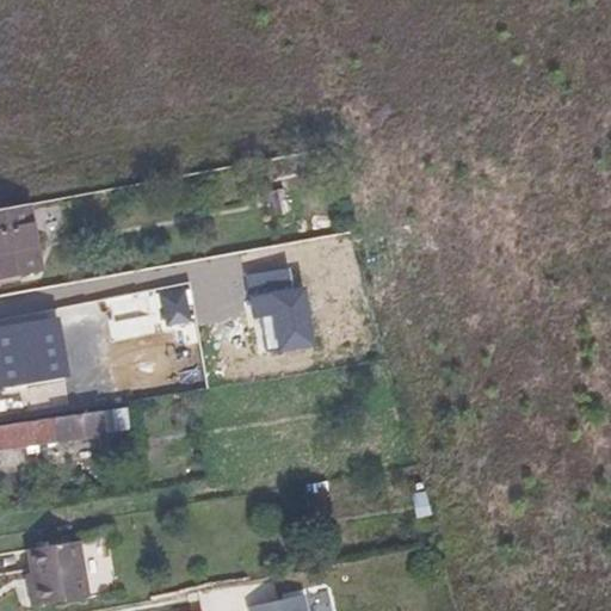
[(325,149),(257,161),(263,185),(332,170),(325,149)]
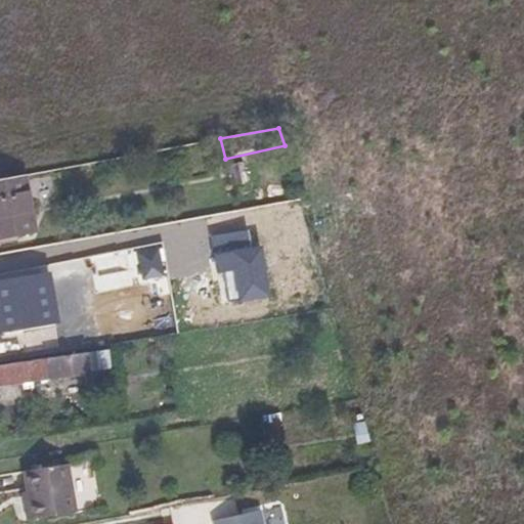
[(244,162),(227,166),(232,186),(249,182),(244,162)]
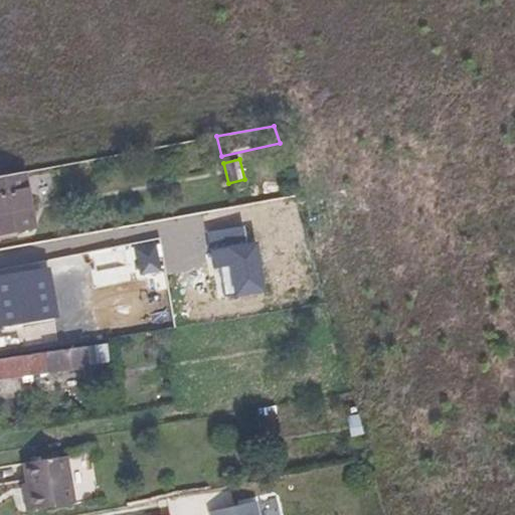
[(23,173),(0,177),(0,233),(33,227),(23,173)]
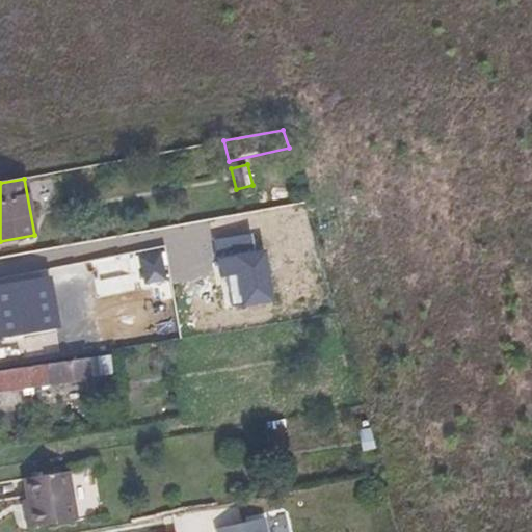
[(294,224),(289,207),(271,211),(276,230),(294,224)]
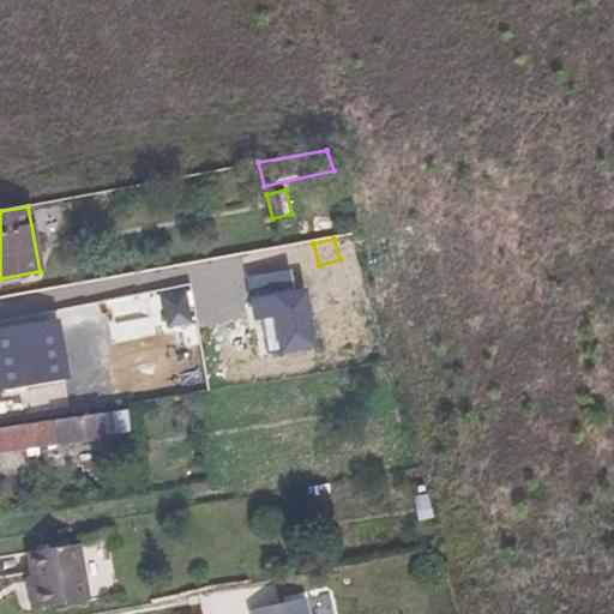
[(0,386),(65,375),(55,321),(0,331),(0,386)]
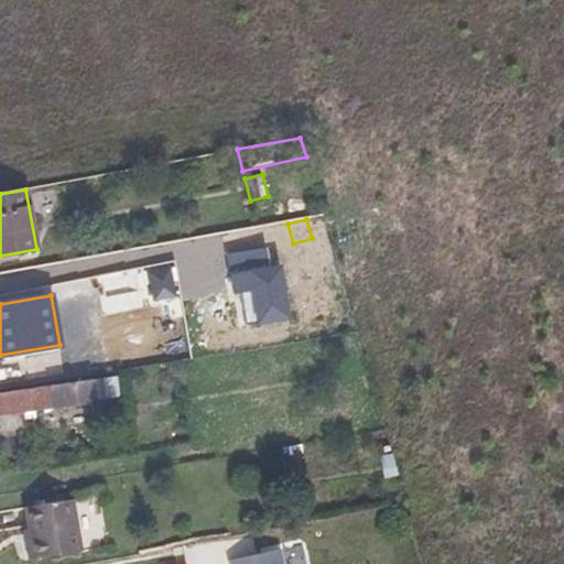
[(93,379),(96,398),(119,394),(117,376),(93,379)]
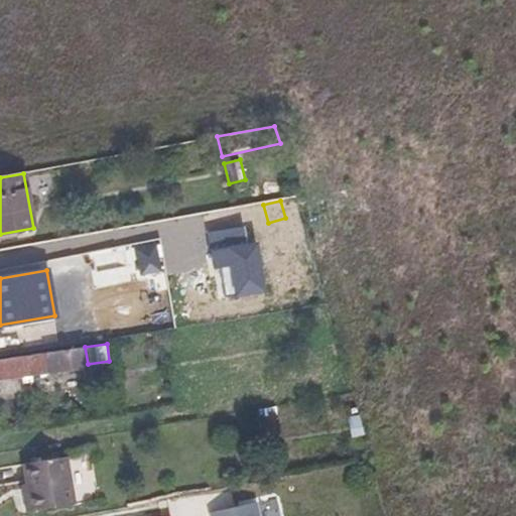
[(0,378),(88,365),(88,364),(85,347),(85,346),(0,359),(0,378)]
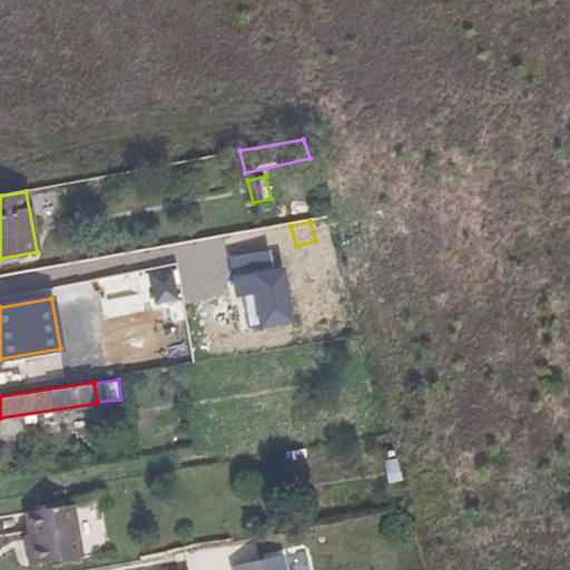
[(389,481),(401,478),(396,463),(385,467),(389,481)]
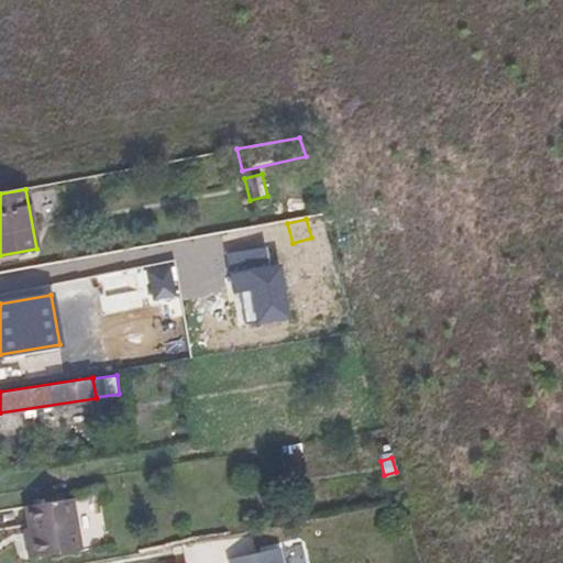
[(25,506),(29,529),(33,559),(80,551),(72,498),(25,506)]
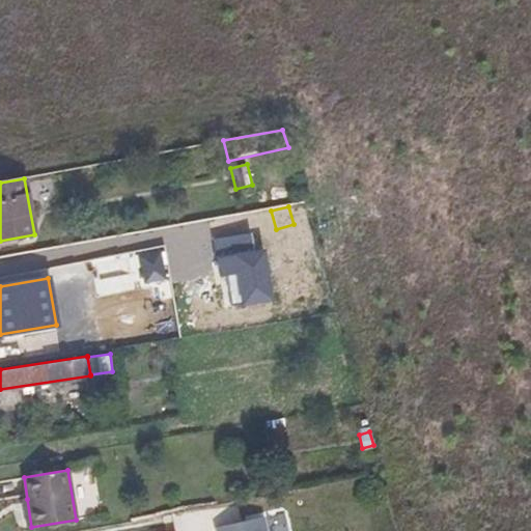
[(31,527),(27,499),(22,500),(26,527),(31,527)]
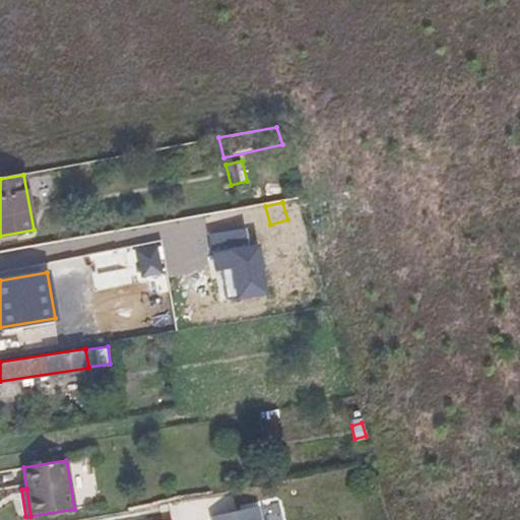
[(210,516),(211,519),(259,519),(256,505),(210,516)]
